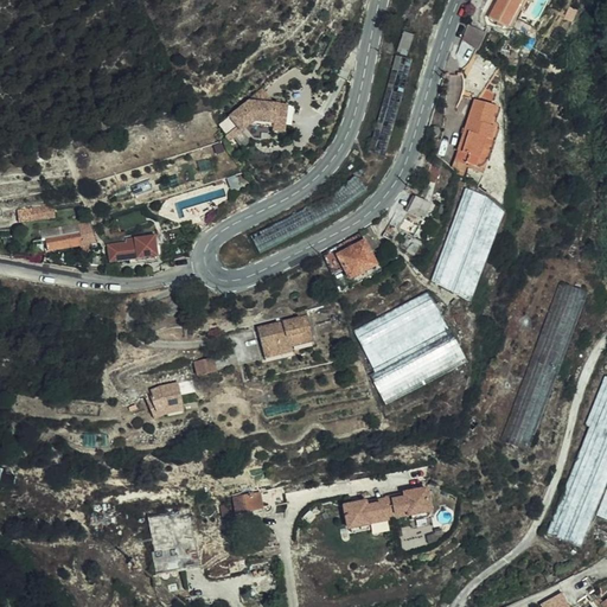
[(499,0),(490,18),(508,29),(524,0),(499,0)]
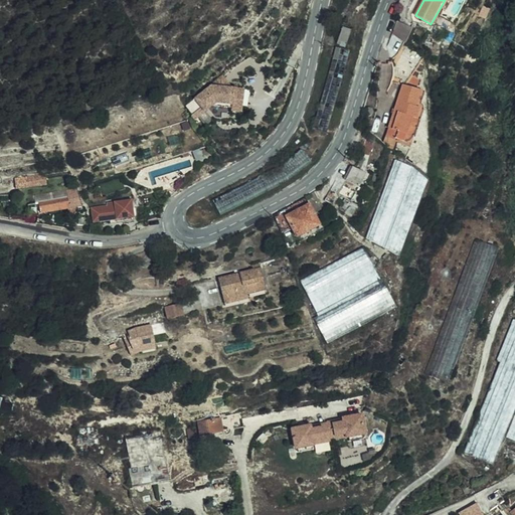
[(412,27),(402,23),(396,39),(404,45),(412,27)]
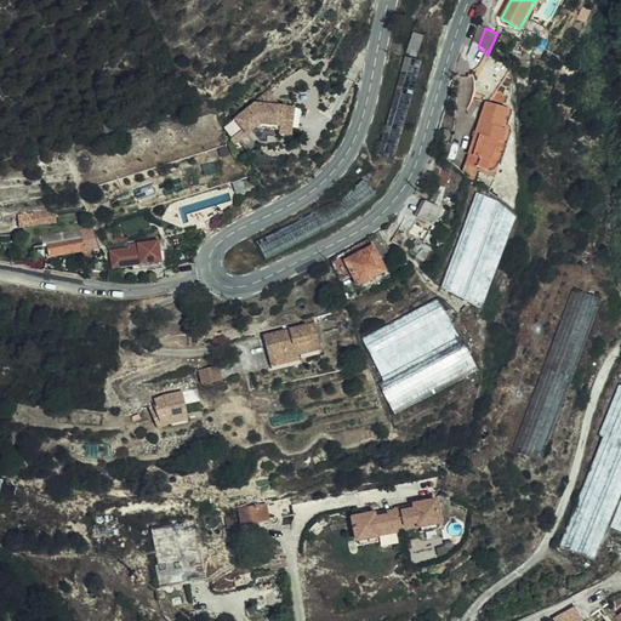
[(468,163),(471,164),(478,169),(493,143),(496,146),(502,134),(497,131),(507,113),(502,110),(507,96),(499,90),(491,103),(490,103),(463,151),(472,155),(468,163)]
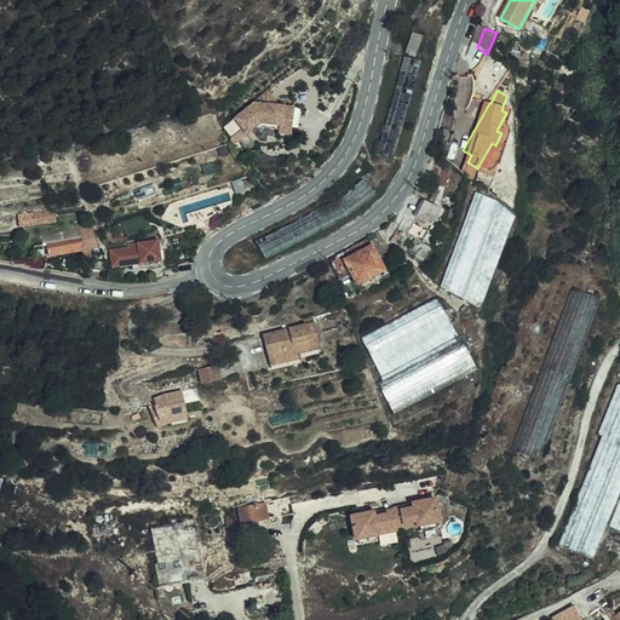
[(270,93),(265,97),(273,105),(281,107),(270,93)]
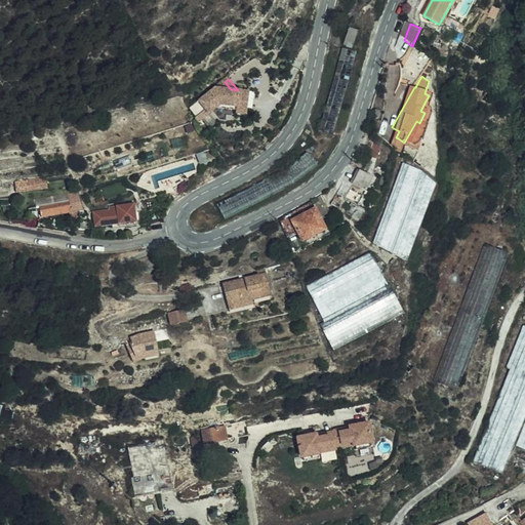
[(231,89),(225,82),(191,108),(197,118),(207,111),(214,105),(248,109),(251,109),(253,92),(238,90),(231,89)]
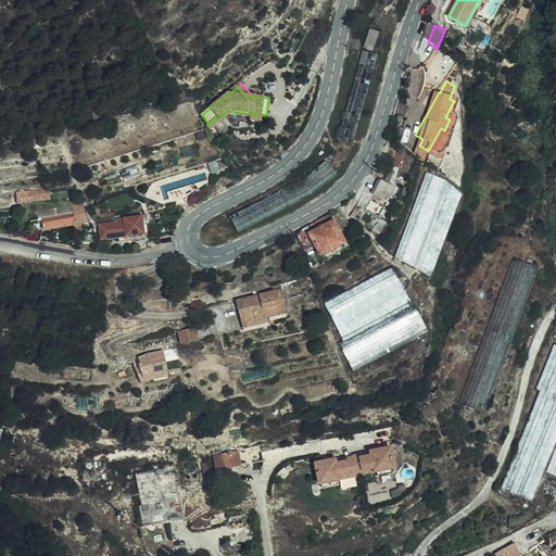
[(441,128),(428,151),(430,152),(433,153),(437,152),(439,150),(454,123),(455,121),(454,118),(453,115),(458,104),(454,101),(445,117),(450,119),(444,130),(441,128)]
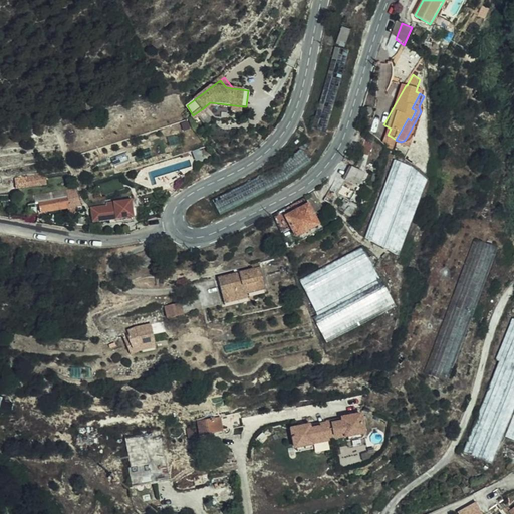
[(210,102),(203,108),(206,111),(213,106),(232,108),(232,111),(243,112),(243,106),(210,102)]
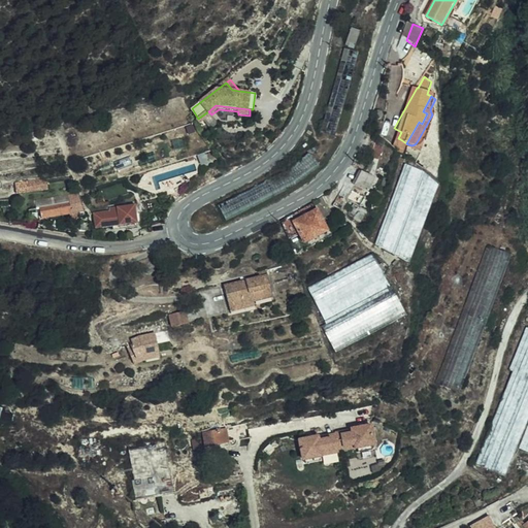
[(386,141),(394,147),(400,139),(398,138),(401,132),(394,128),(386,141)]
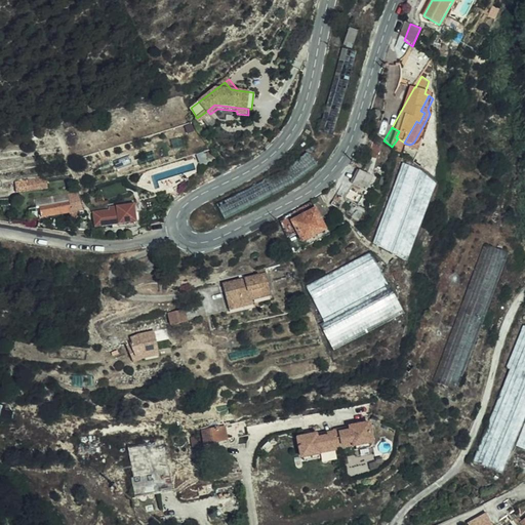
[(401,164),(374,246),(410,257),(437,175),(401,164)]
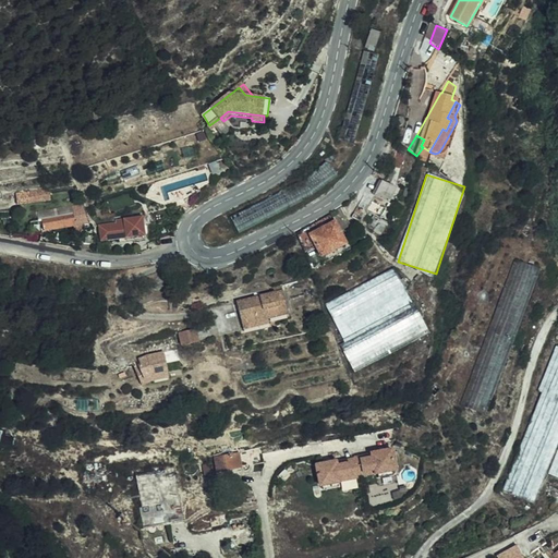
[(396,189),(373,180),(372,180),(353,215),(363,220),(366,214),(385,220),(396,189)]
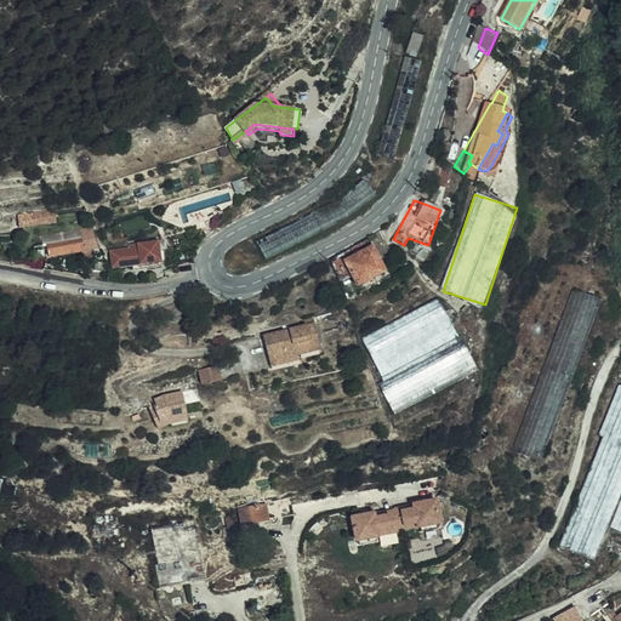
[(20,226),(57,223),(56,209),(18,212),(20,226)]
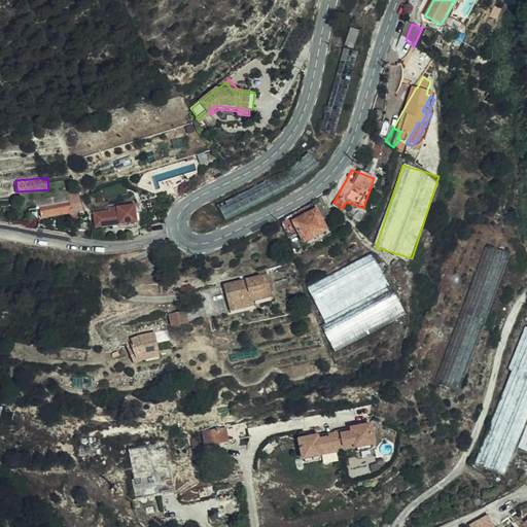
[(81,208),(76,195),(67,197),(70,211),(81,208)]
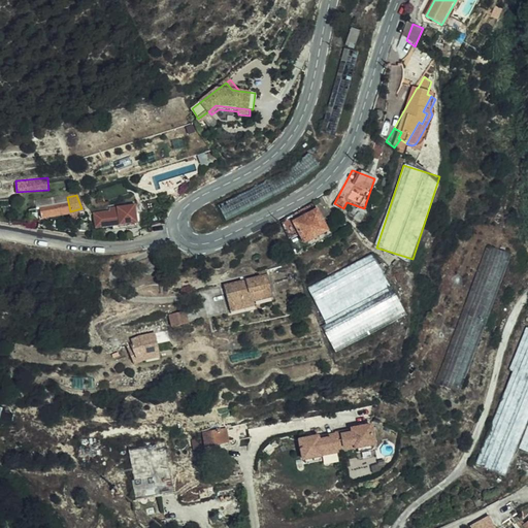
[(35,202),(36,210),(40,209),(41,219),(70,213),(70,211),(67,197),(35,202)]
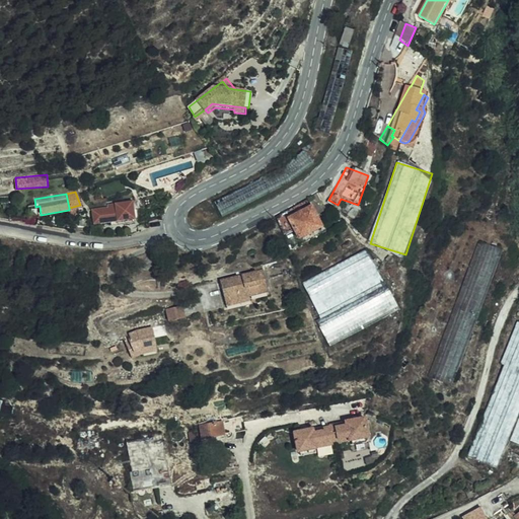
[(276,218),(283,235),(293,229),(298,238),(321,229),(307,199),(276,218)]
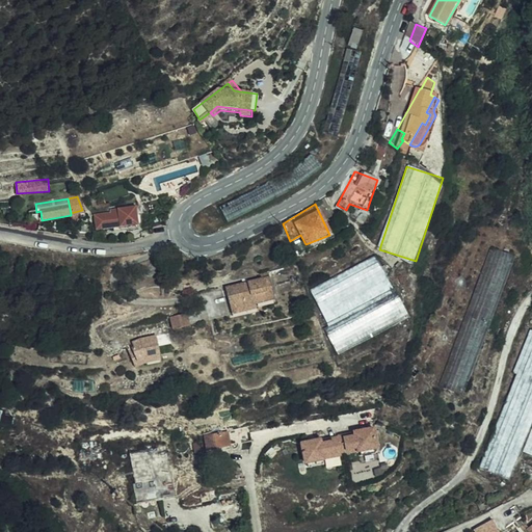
[(138,229),(136,208),(120,209),(120,213),(107,215),(107,217),(102,218),(102,219),(96,220),(96,229),(102,229),(102,230),(126,228),(127,230),(138,229)]
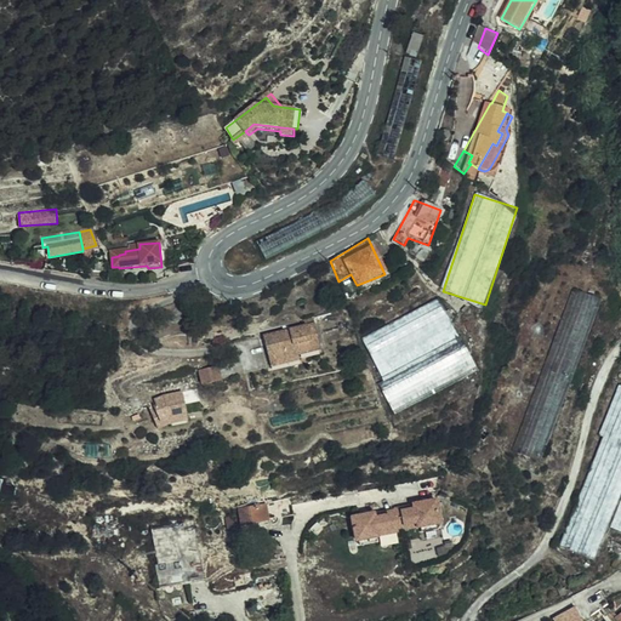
[(177,266),(189,263),(186,246),(175,249),(177,266)]
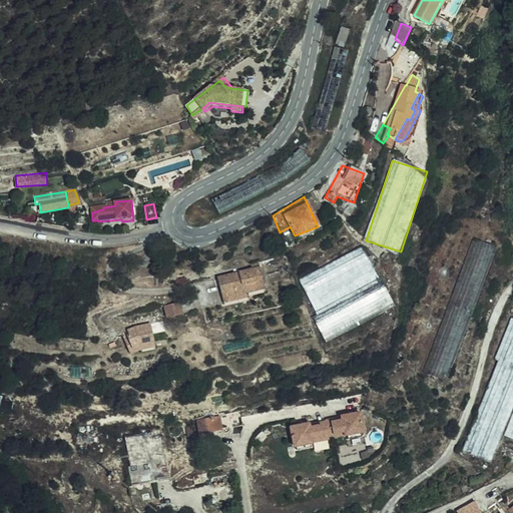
[(87,224),(87,216),(72,218),(73,226),(87,224)]
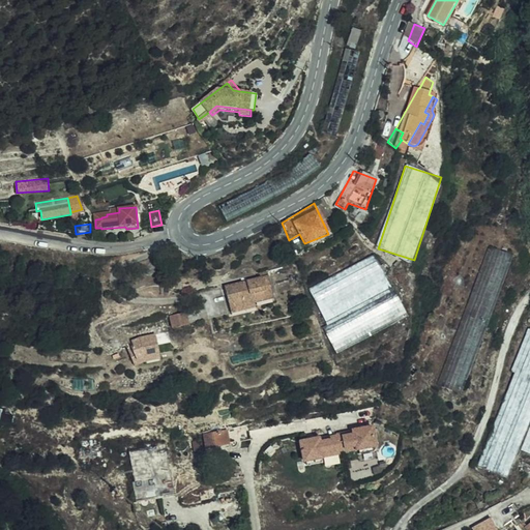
[(489,324),(511,254),(490,246),(476,288),(482,289),(472,319),(489,324)]
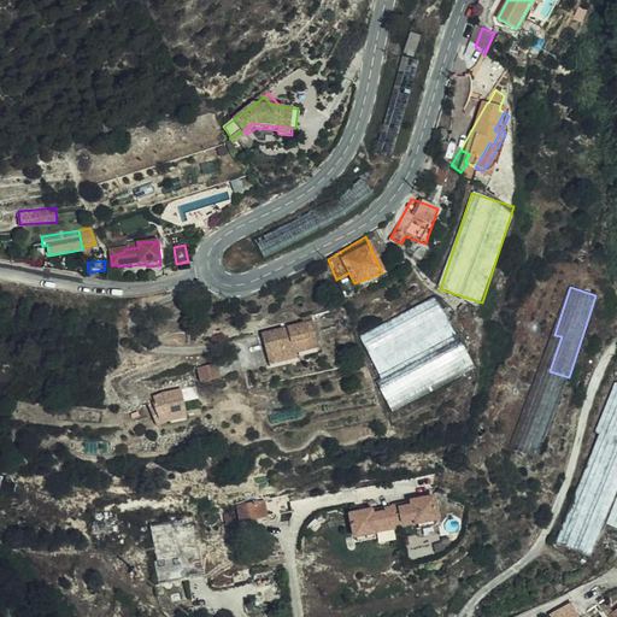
[(277,330),(262,334),(268,359),(295,352),(318,347),(311,317),(299,319),(300,324),(289,328),(288,325),(277,328),(277,330)]
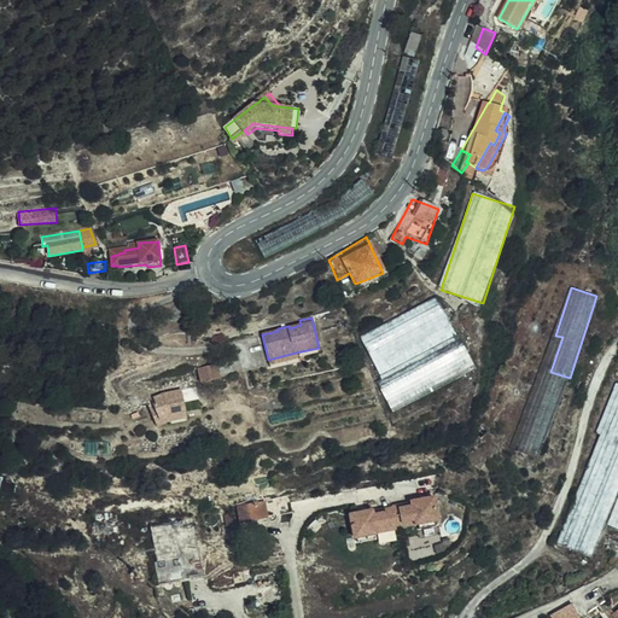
[(296,353),(268,360),(269,366),(297,359),(296,353)]
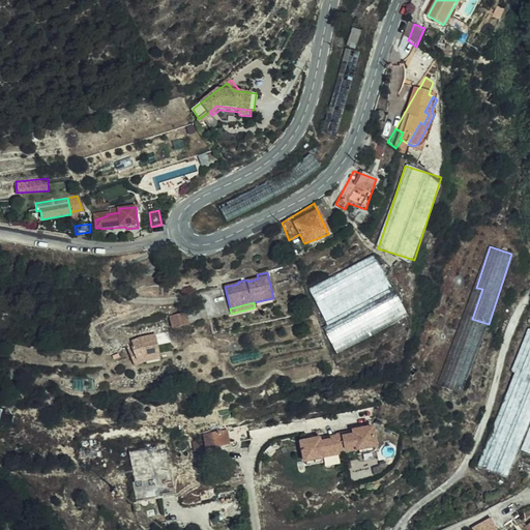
[(184,312),(177,314),(180,326),(187,324),(184,312)]
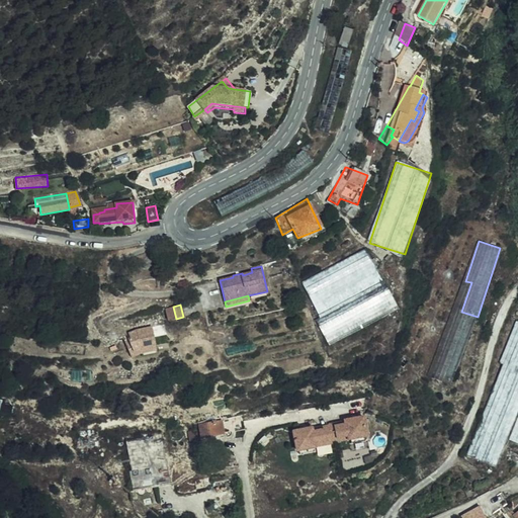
[(173,307),(166,308),(168,320),(176,319),(173,307)]
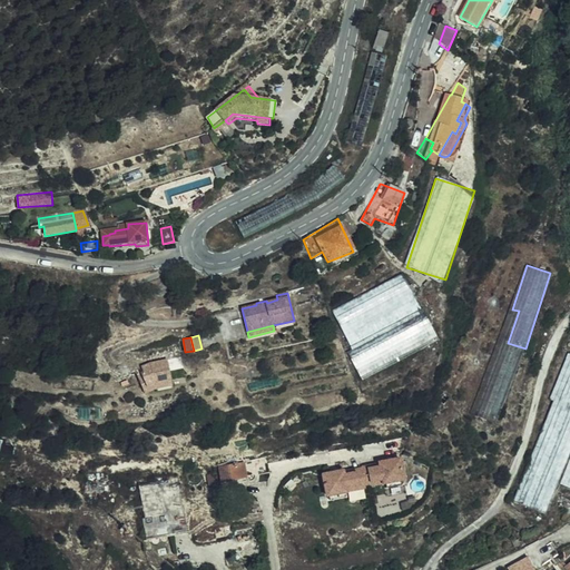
[(569,441),(569,350),(563,347),(548,395),(550,396),(517,499),(548,509),(569,441)]
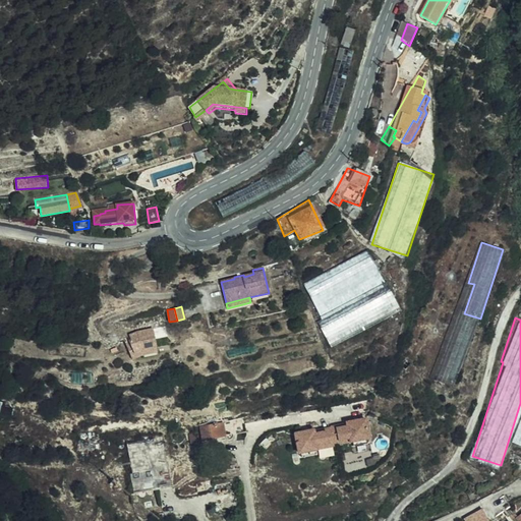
[(153,327),(136,329),(137,334),(125,339),(129,351),(139,347),(156,345),(153,327)]
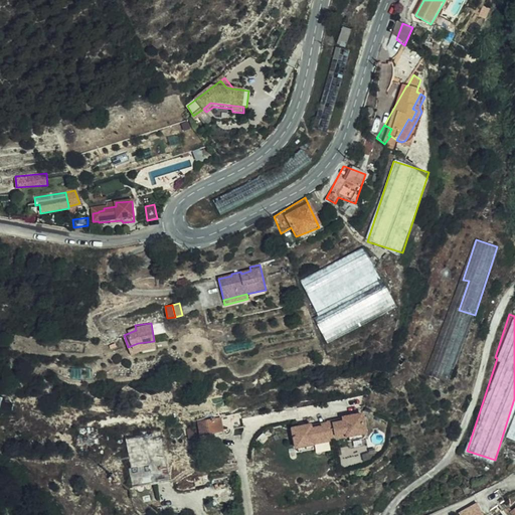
[(128,347),(129,351),(139,348),(155,345),(154,341),(138,343),(128,347)]
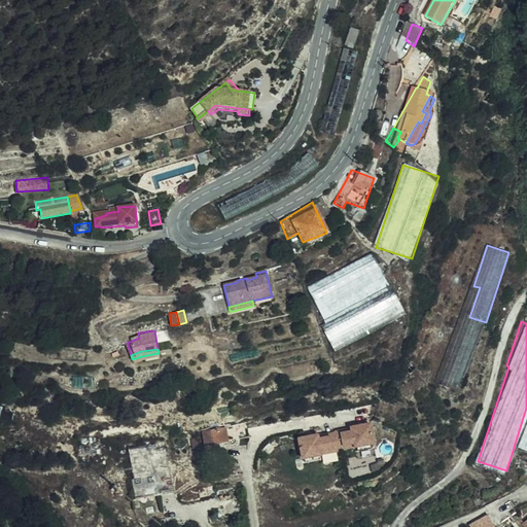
[(376,443),(372,420),(350,425),(349,429),(337,430),(340,452),(376,443)]
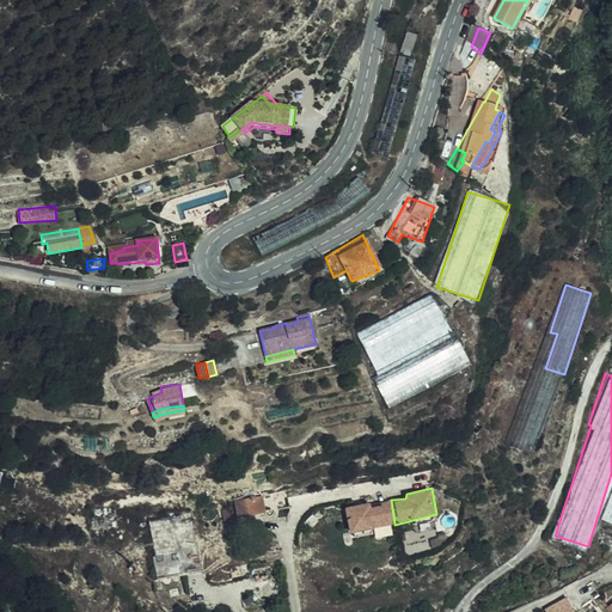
[(239,515),(264,509),(261,495),(237,500),(239,515)]
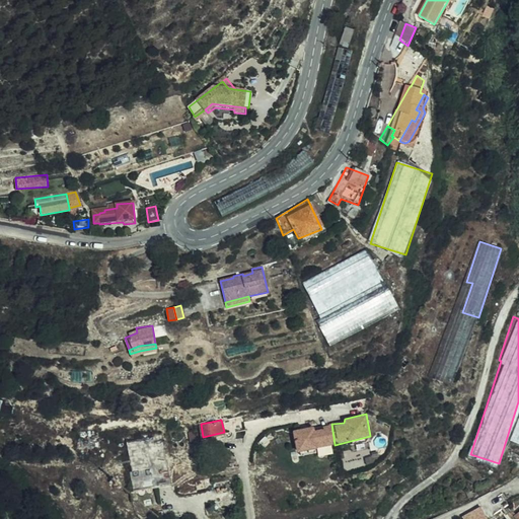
[(313,425),(292,430),(296,453),(332,444),(329,424),(315,429),(313,425)]
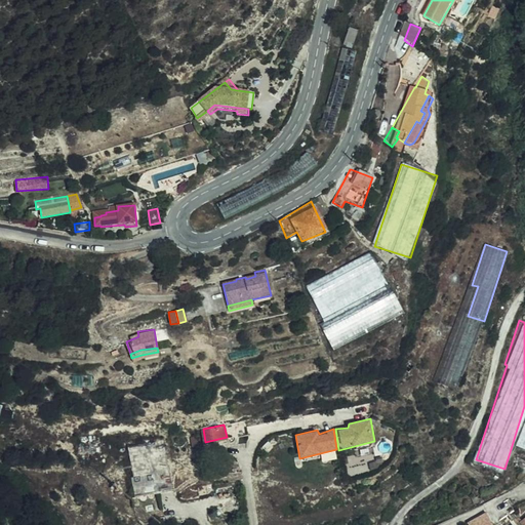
[(202,436),(191,437),(192,446),(203,445),(202,436)]
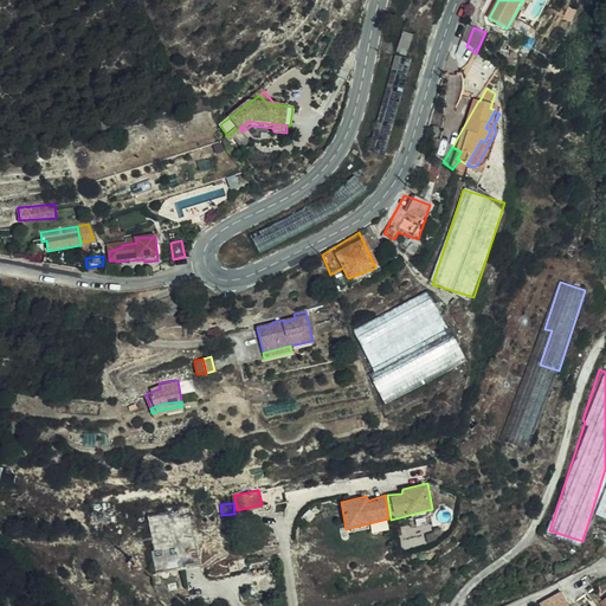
[(149,516),(156,569),(198,565),(192,511),(149,516)]
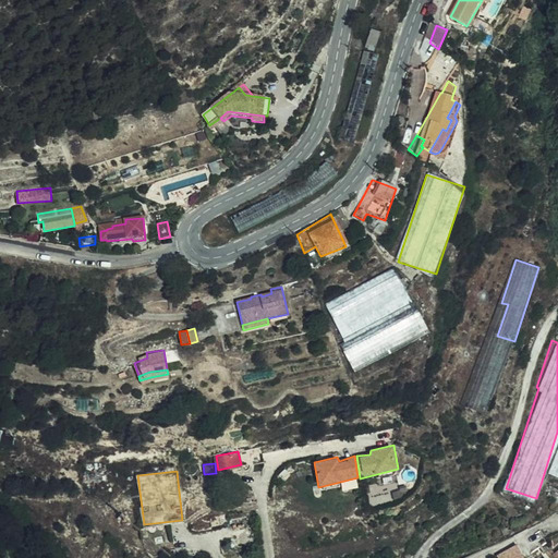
[(524,557),(518,544),(497,555),(498,557),(524,557)]
